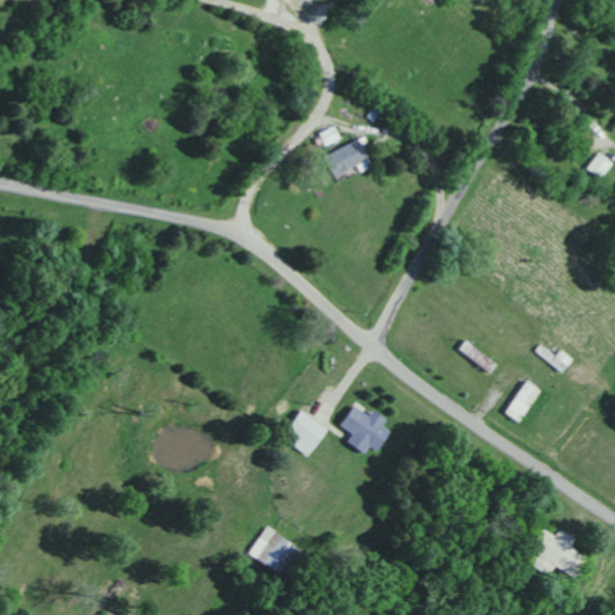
[(356,166),(359,172),(370,167),(358,139),(322,156),(333,177),(356,166)]
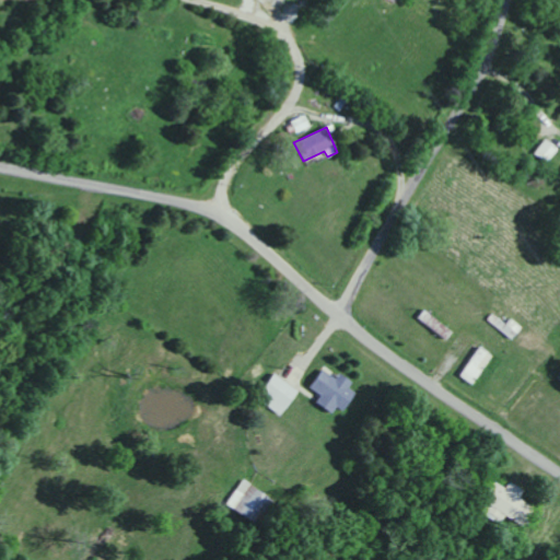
[(533,153),(546,163),(557,150),(544,139),(533,153)]
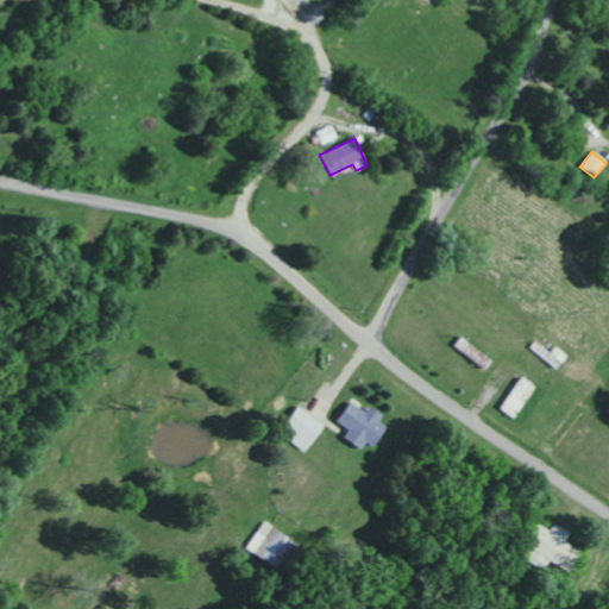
[(528,349),(557,369),(566,356),(553,346),(550,352),(534,340),(528,349)]
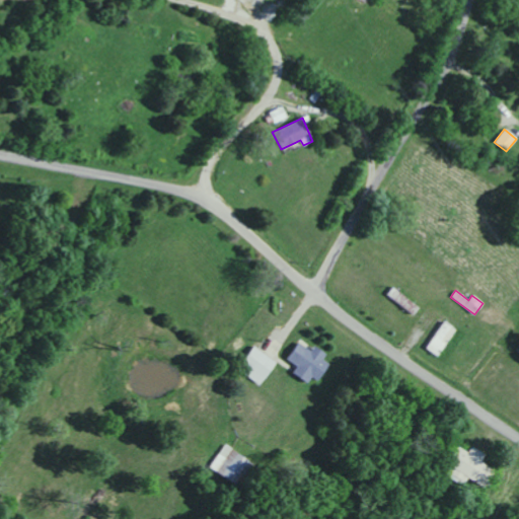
[(424,347),(437,356),(454,329),(441,320),(424,347)]
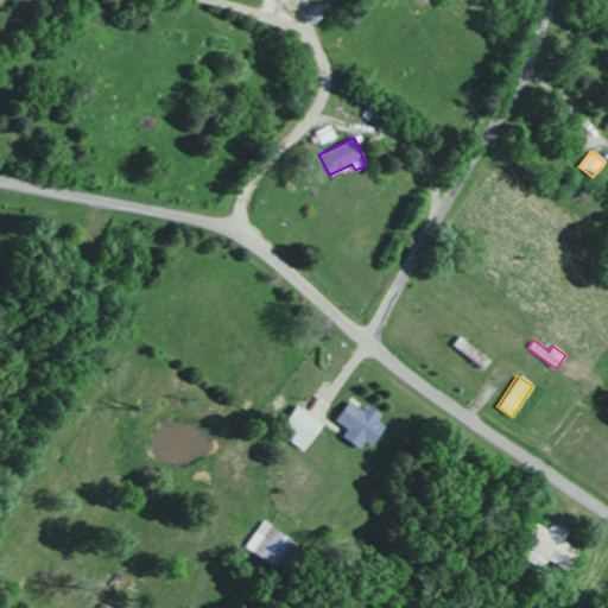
[(358,449),(362,442),(369,445),(386,416),(366,405),(363,410),(346,400),(334,422),(346,429),(340,438),(358,449)]
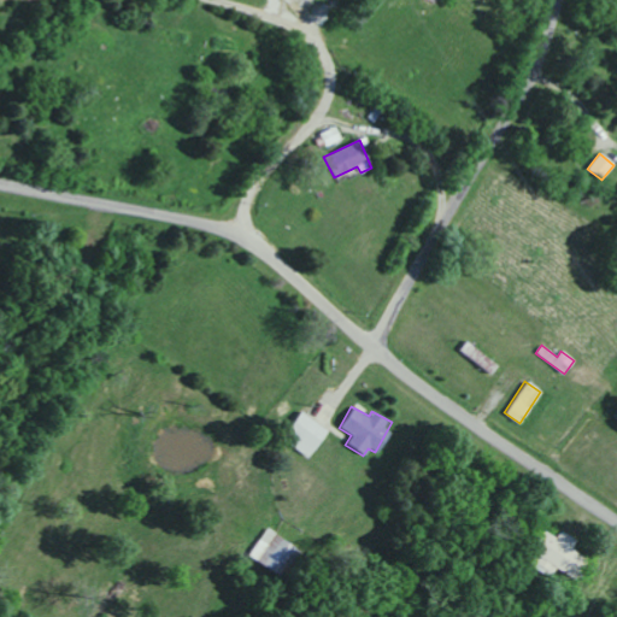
[(291,436),(286,442),(305,458),(325,432),(298,410),(283,429),(291,436)]
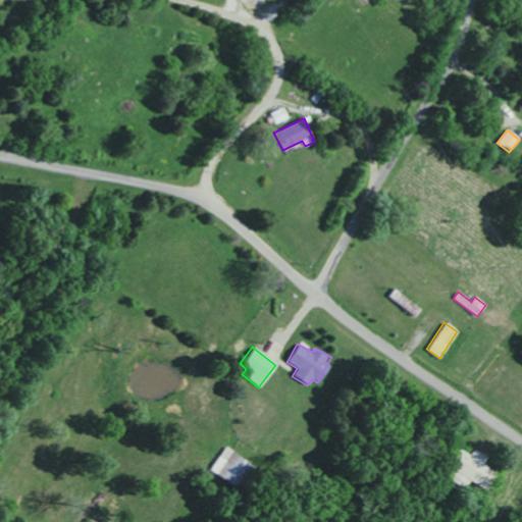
[(232,487),(249,465),(224,447),(208,470),(232,487)]
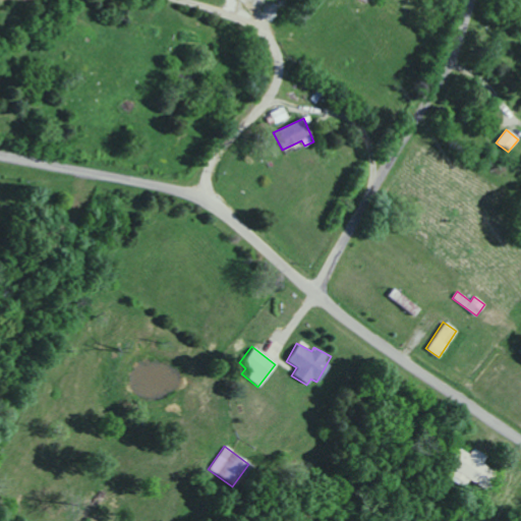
[(469,453),(455,446),(445,467),(486,487),(495,471),(481,464),(485,455),(471,448),(469,453)]
